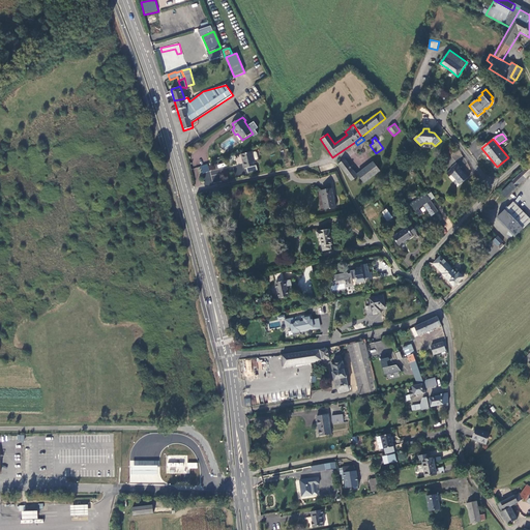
[(253,152),(242,154),(243,163),(243,164),(244,169),(246,168),(247,173),(259,171),(257,166),(256,166),(255,160),(253,153),(253,152)]
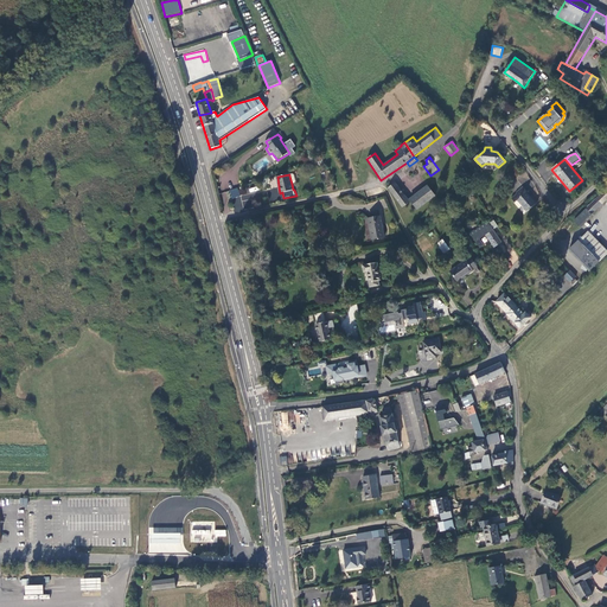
[(408,199),(395,183),(388,187),(402,208),(410,202),(408,199)]
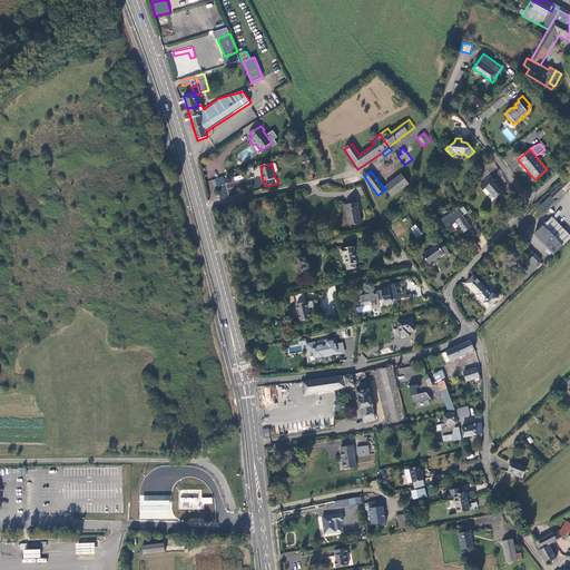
[(410,184),(402,174),(383,187),(385,189),(392,198),(410,184)]
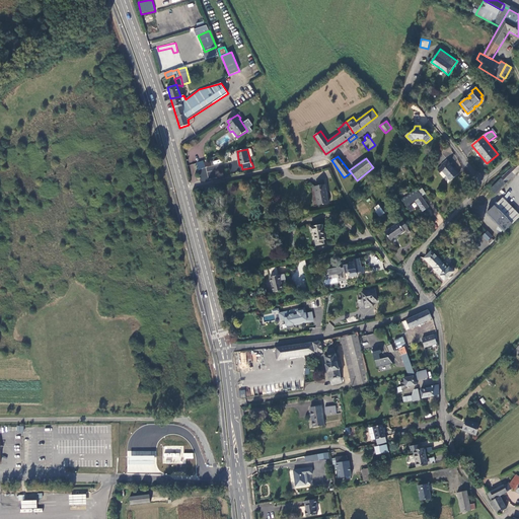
[(203,160),(196,163),(199,170),(206,167),(203,160)]
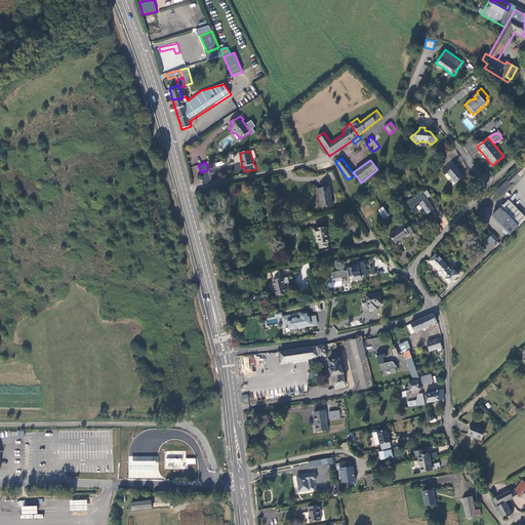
[(524,162),(508,179),(496,191),(501,196),(513,186),(521,176),(524,172),(524,162)]
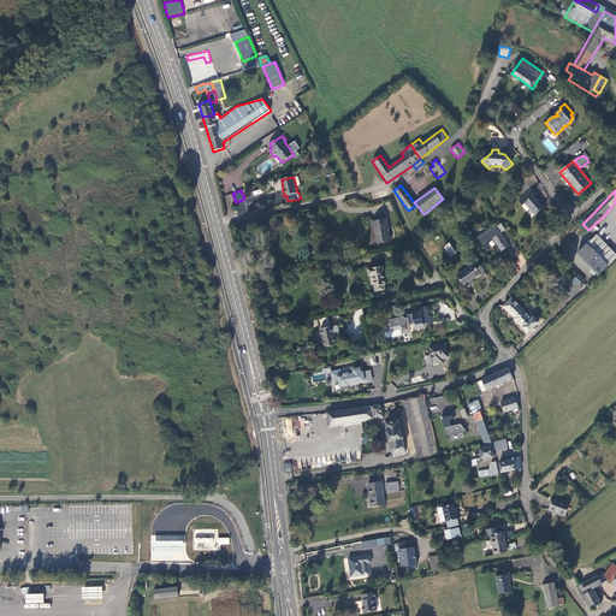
[(532,191),(520,201),(523,206),(526,203),(531,208),(529,209),(535,215),(544,207),(534,196),(535,195),(532,191)]
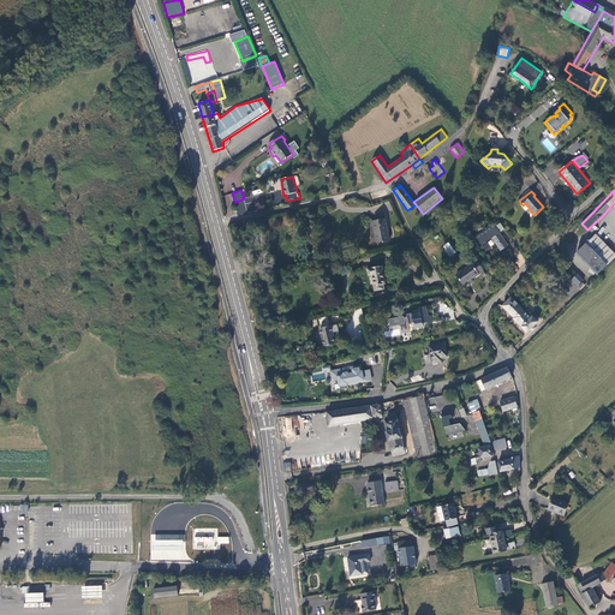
[(386,219),(371,221),(372,222),(369,224),(372,244),(376,243),(376,244),(390,242),(386,219)]
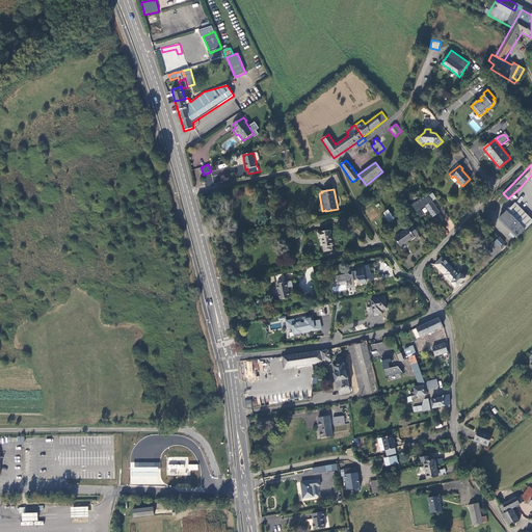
[(441,212),(428,194),(413,205),(421,217),(424,214),(421,209),(426,206),(433,216),(441,212)]
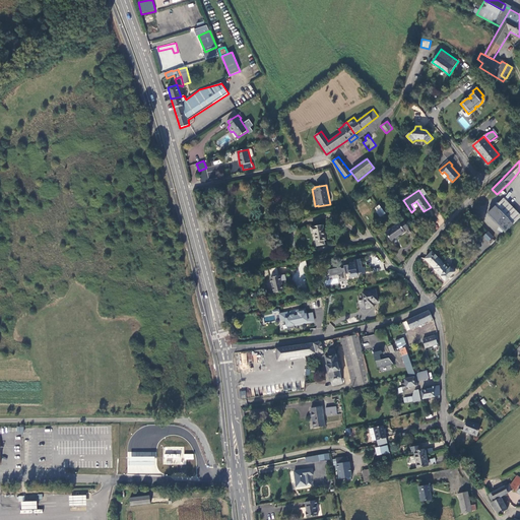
[(489,213),(507,232),(519,218),(519,213),(504,198),(489,213)]
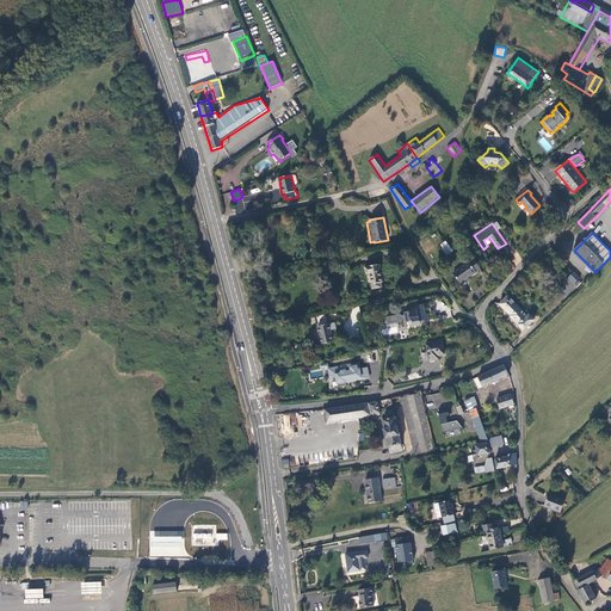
[(440,245),(449,255),(456,250),(448,239),(440,245)]
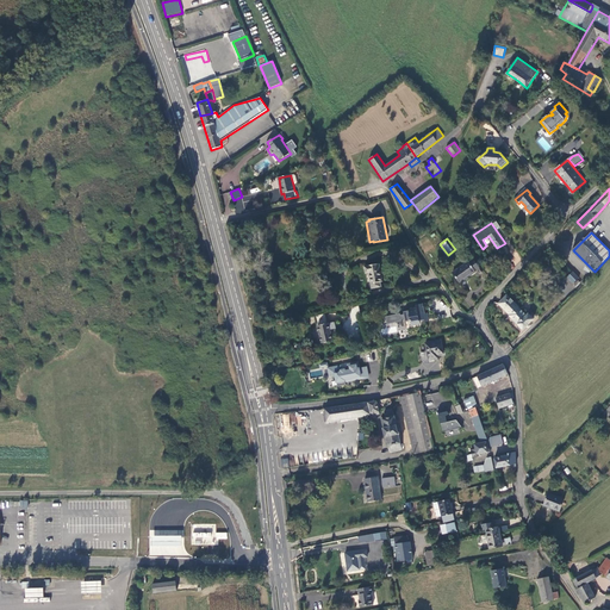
[(475,272),(480,268),(473,259),(468,261),(452,272),(460,284),(475,272)]
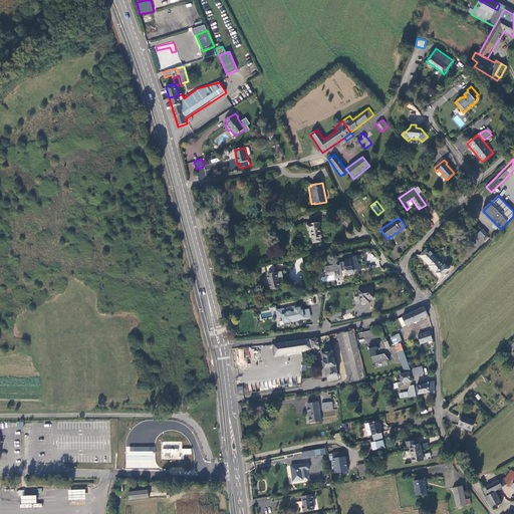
[(307,224),(308,230),(311,230),(313,243),(321,242),(320,237),(322,236),(319,222),(307,224)]
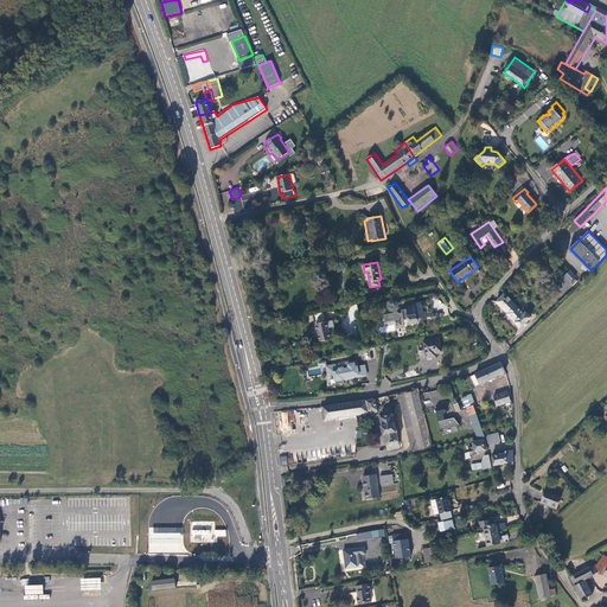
[(577,276),(570,269),(564,275),(572,282),(577,276)]
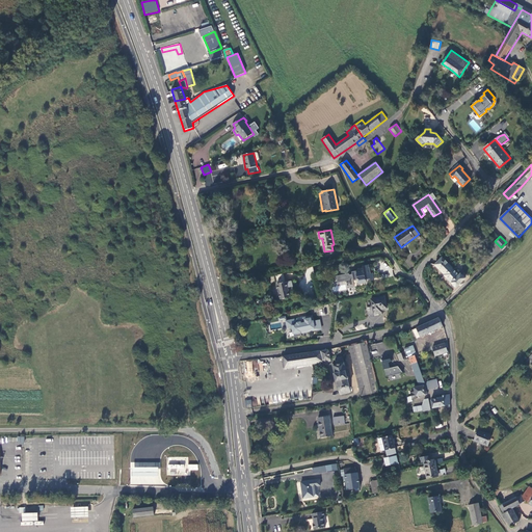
[(445,276),(456,288),(467,278),(461,274),(460,275),(453,268),(453,267),(443,257),(435,265),(445,275),(445,276)]
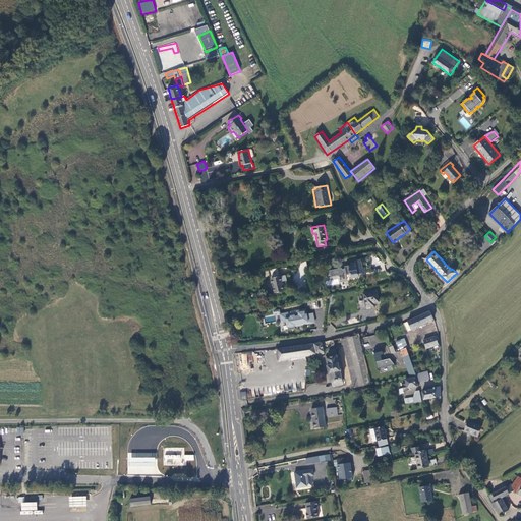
[(351,265),(345,267),(346,270),(343,270),(342,269),(330,272),(331,278),(344,275),(344,274),(350,273),(351,278),(359,276),(358,274),(365,273),(364,268),(362,269),(360,259),(355,261),(356,264),(351,265)]
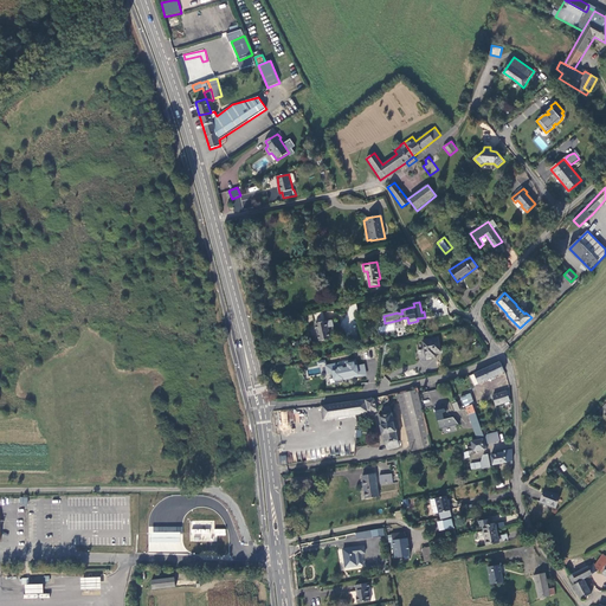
[(313,313),(320,342),(330,340),(323,311),(313,313)]
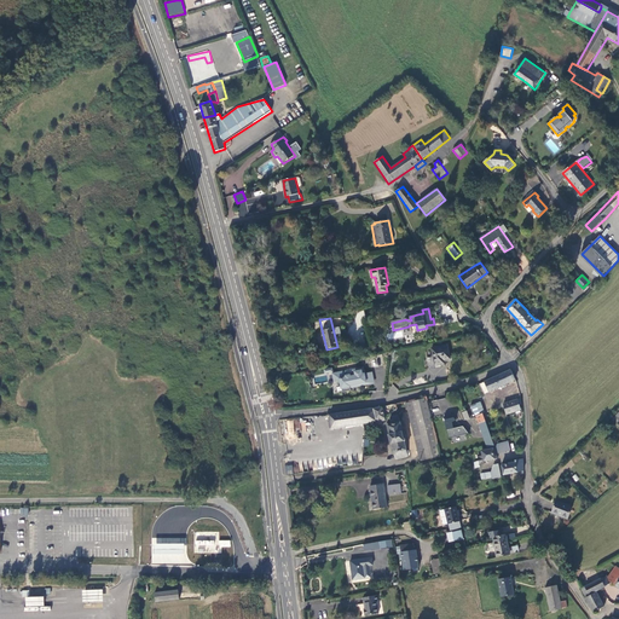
[(447,345),(432,348),(435,365),(444,363),(444,359),(451,358),(447,345)]
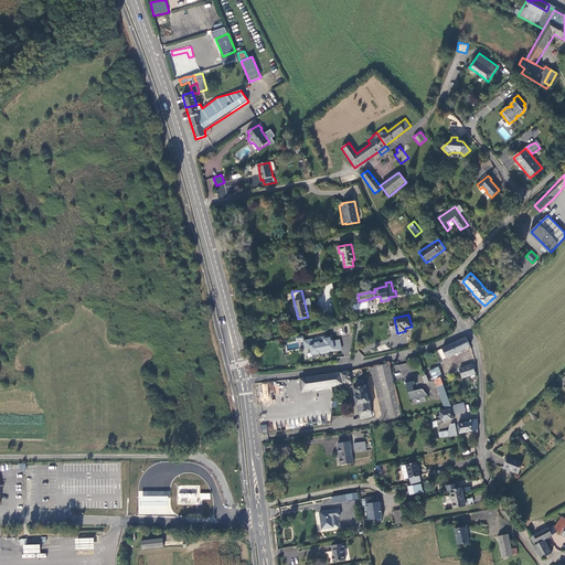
[(327,353),(334,351),(332,342),(331,337),(321,339),(322,344),(319,345),(319,343),(316,344),(316,340),(304,343),(306,350),(310,349),(312,360),(320,358),(320,355),(320,353),(327,352),(327,353)]
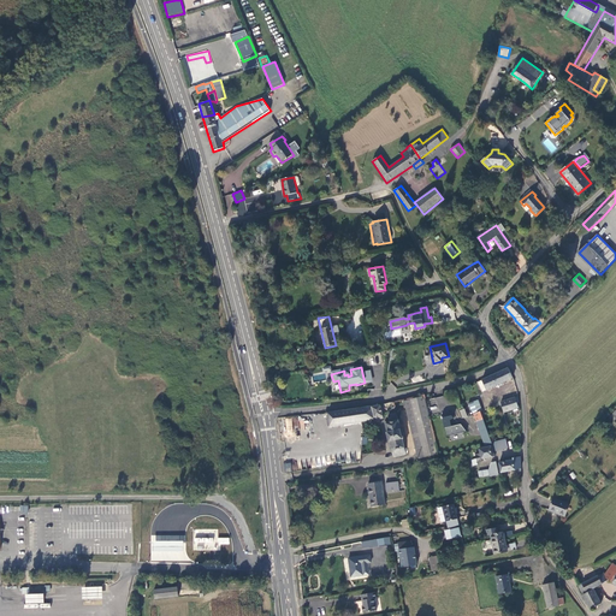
[(509,368),(483,380),(486,390),(514,378),(509,368)]
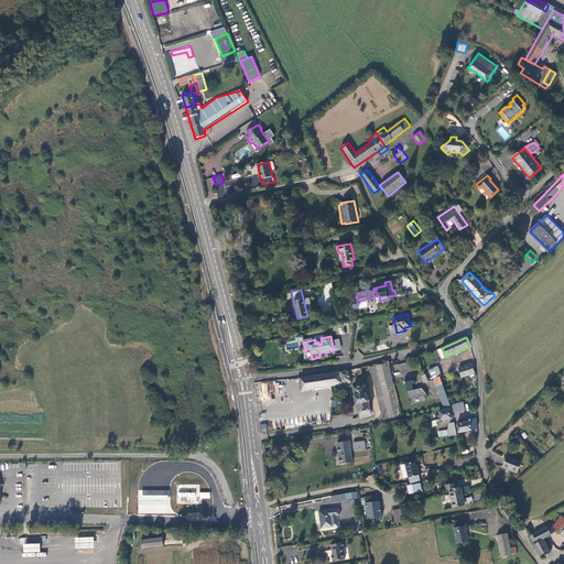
[(338,340),(332,342),(334,350),(326,353),(326,351),(320,353),(320,355),(340,350),(338,340)]
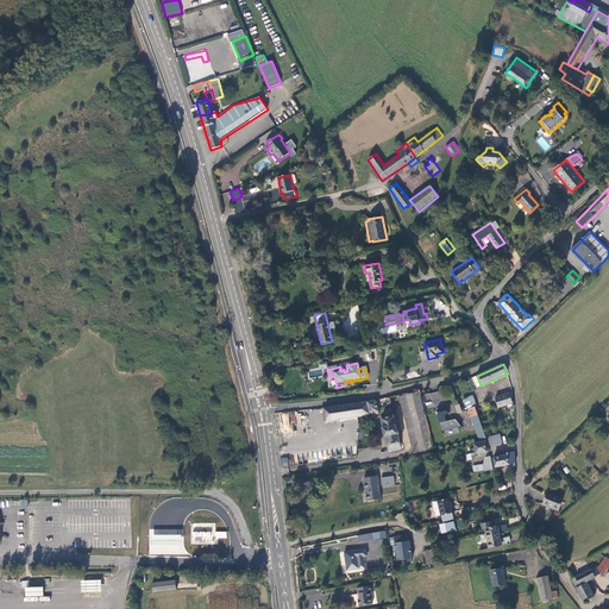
[(420,389),(399,394),(414,453),(435,449),(426,410),(420,389)]
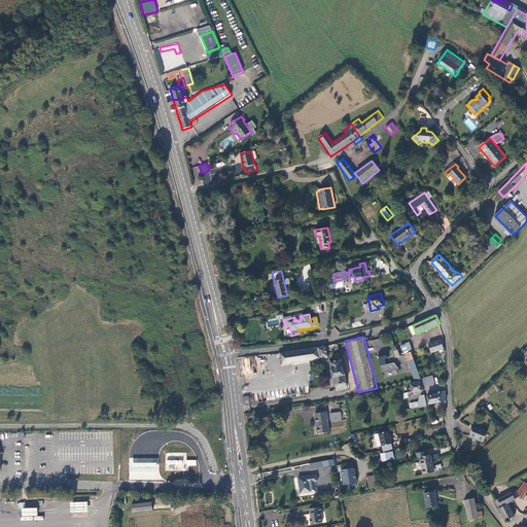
[(445,344),(444,340),(428,344),(431,352),(444,349),(444,344),(445,344)]
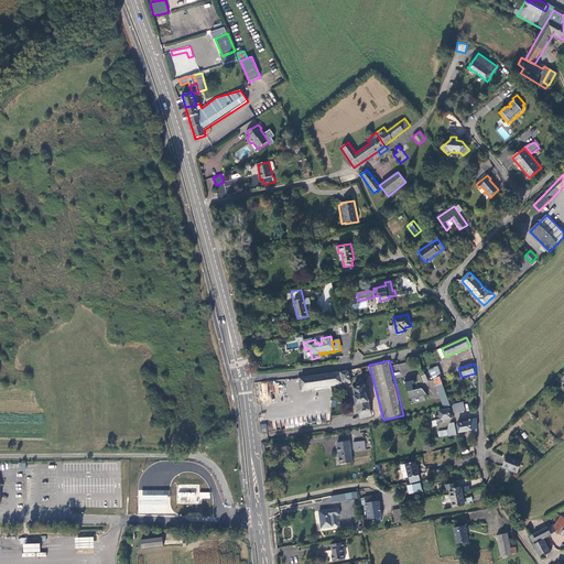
[(348,370),(301,378),(302,390),(331,386),(344,384),(344,382),(350,381),(349,375),(348,370)]
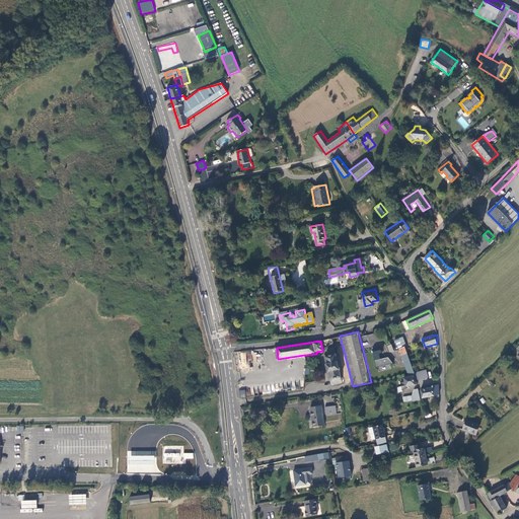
[(409,375),(415,373),(414,370),(406,349),(408,349),(404,341),(397,344),(399,352),(398,352),(399,355),(401,354),(405,366),(409,375)]
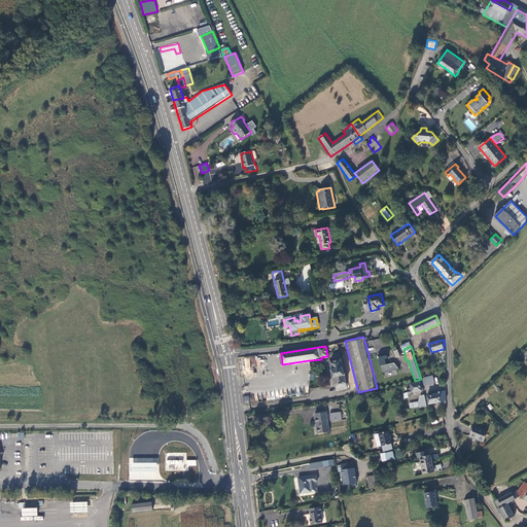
[(337,391),(348,388),(346,380),(346,379),(345,373),(348,373),(347,366),(344,367),(340,352),(335,354),(336,360),(330,362),(332,371),(331,371),(332,378),(335,379),(337,391)]
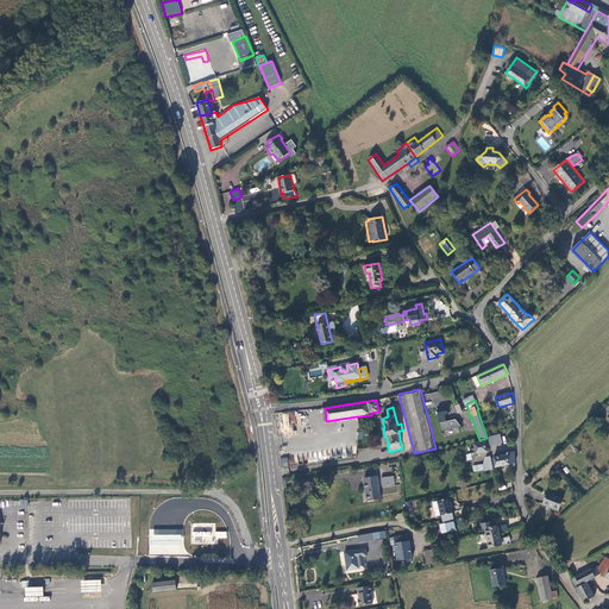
[(449,413),(445,408),(438,409),(443,431),(458,427),(462,426),(456,419),(447,421),(446,415),(449,413)]
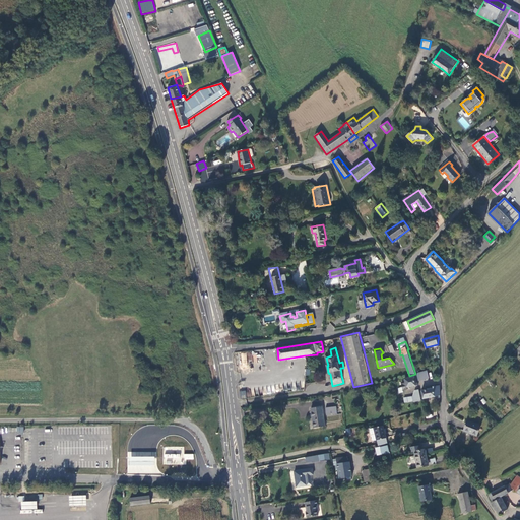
[(241,368),(247,369),(248,362),(251,362),(252,353),(242,352),(241,368)]
